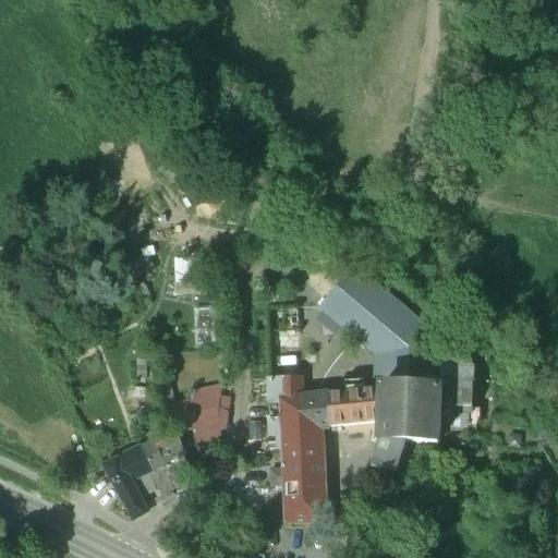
[(185,278),(185,258),(174,258),(174,278),(185,278)]
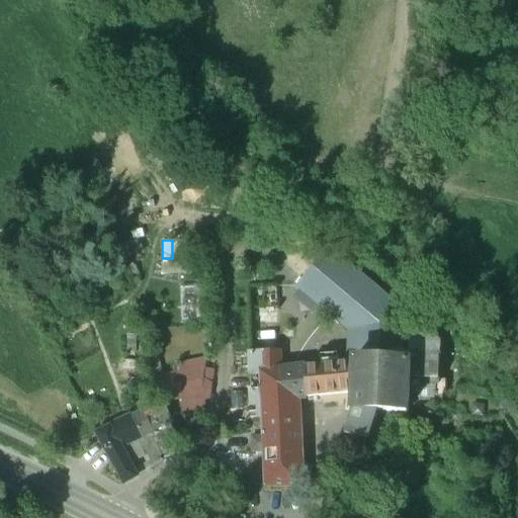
[(390,300),(330,250),(298,286),(296,286),(350,330),(350,363),(355,363),(380,360),(390,300)]
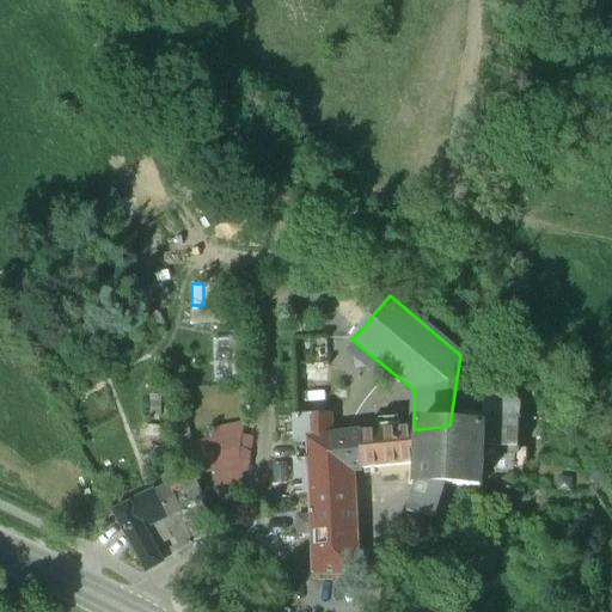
[(329,338),(294,340),(297,418),(331,415),(329,338)]
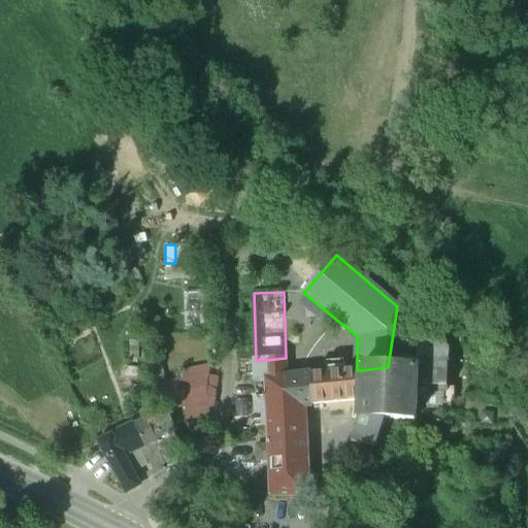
[(449,349),(420,326),(418,364),(417,387),(447,389),(449,349)]
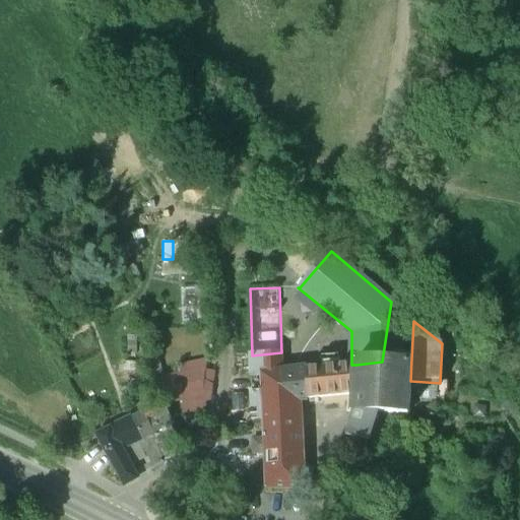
[(281,352),(252,355),(252,376),(263,376),(263,374),(282,372),(281,352)]
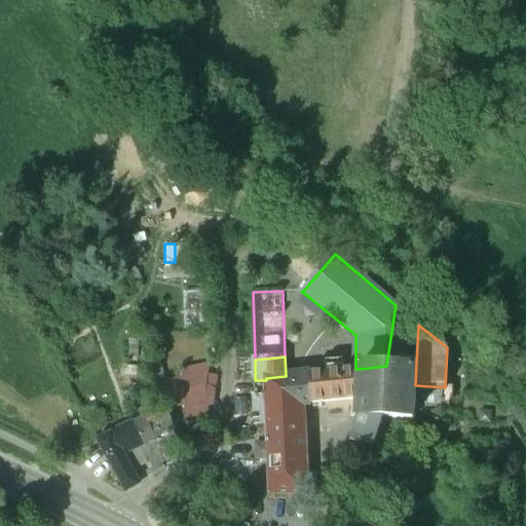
[(328,372),(286,376),(287,402),(287,405),(305,403),(360,399),(360,398),(361,369),(355,369),(345,370),(344,360),(327,361),(328,372)]
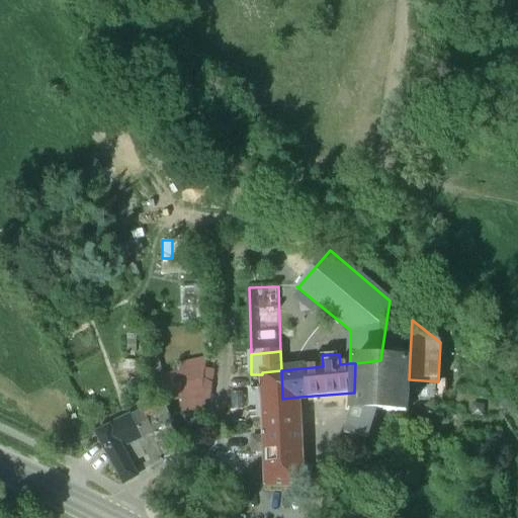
[(410,357),(380,360),(376,411),(408,413),(409,379),(410,357)]
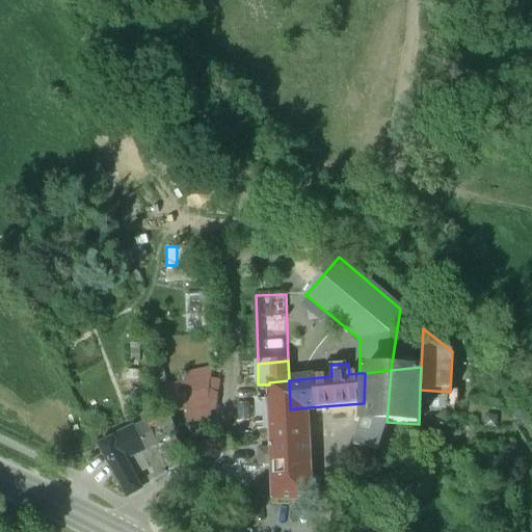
[(365,373),(364,402),(364,403),(364,421),(387,422),(391,370),(365,373)]
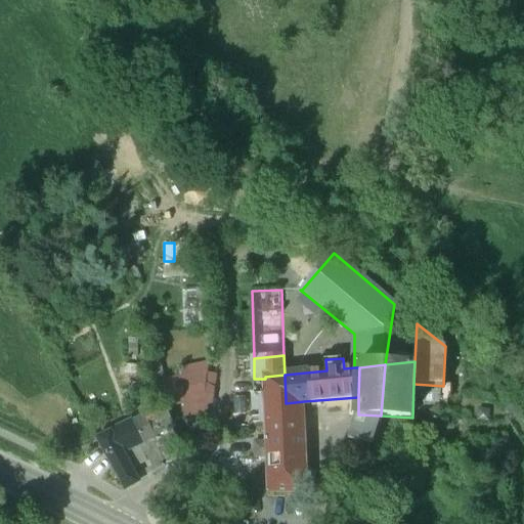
[(208,370),(164,383),(170,403),(212,403),(214,390),(206,385),(208,370)]
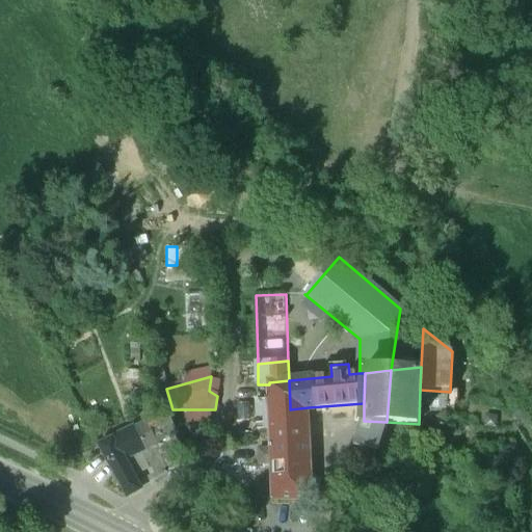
[(289,380),(269,382),(269,384),(270,411),(290,406),(289,380)]
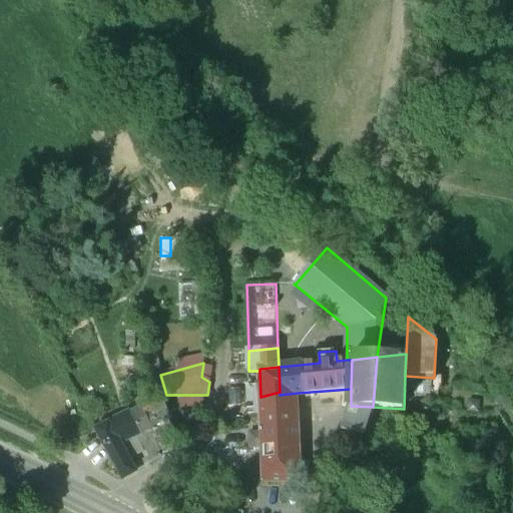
[(280,392),(261,397),(263,442),(282,442),(280,395),(280,392)]
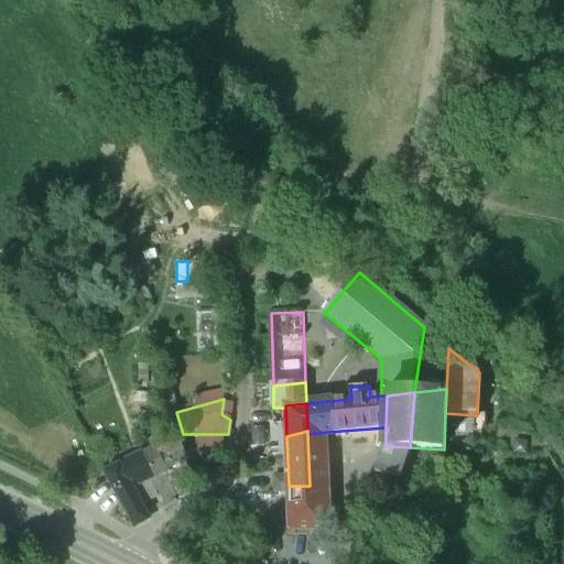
[(310,486),(328,486),(327,432),(307,434),(310,486)]
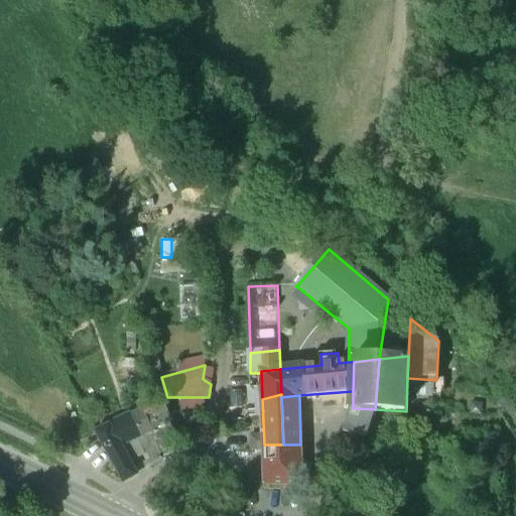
[(164,399),(131,415),(141,436),(152,431),(151,428),(171,420),(164,399)]
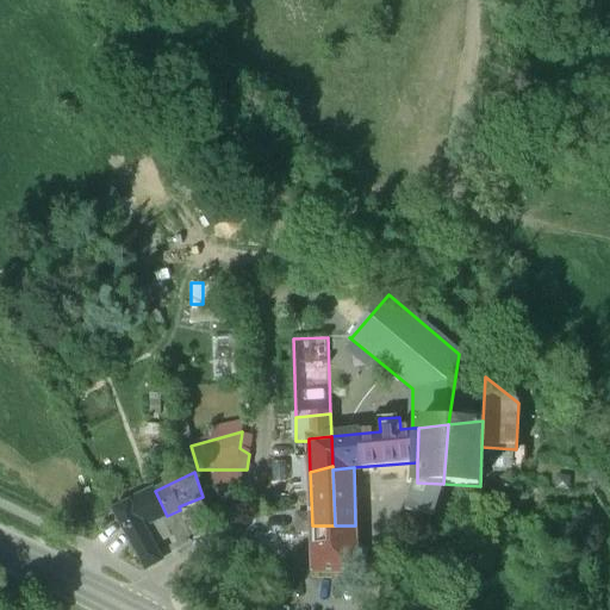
[(443,484),(417,483),(409,512),(433,517),(443,484)]
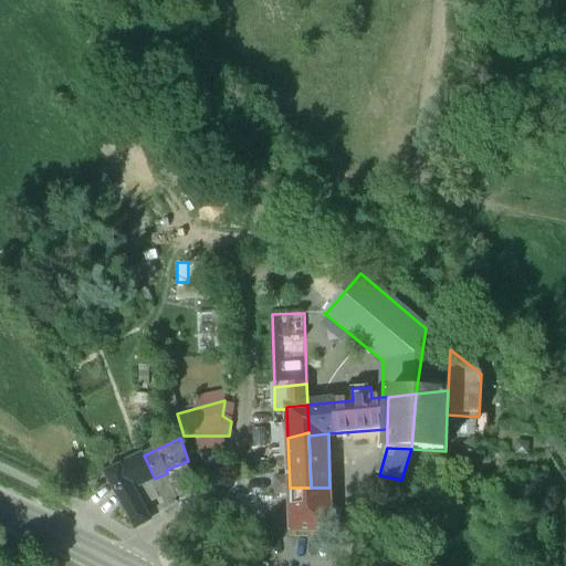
[(149,521),(133,491),(155,479),(144,456),(106,474),(136,528),(149,521)]
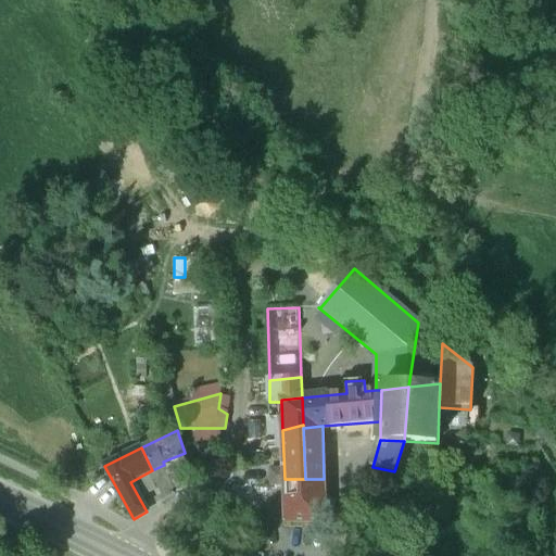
[(189,466),(174,471),(181,491),(191,484),(190,470),(189,466)]
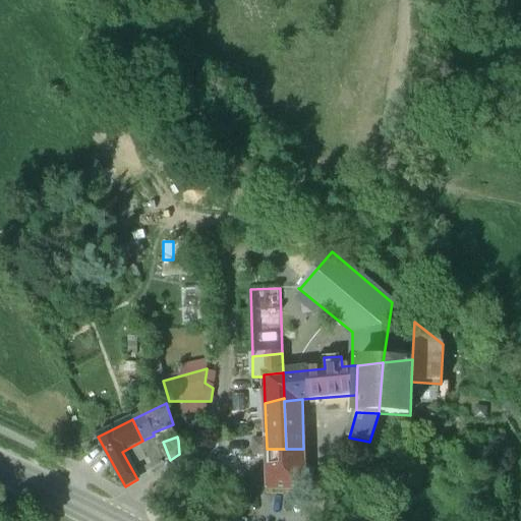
[(155,438),(142,444),(148,452),(143,455),(152,471),(164,463),(155,438)]
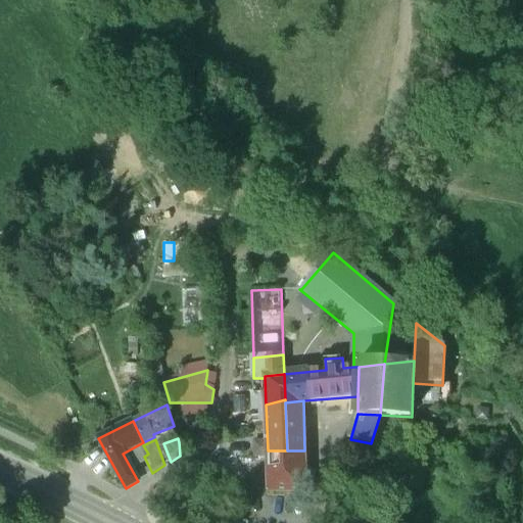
[(305,481),(304,450),(287,450),(268,450),(271,490),(306,491),(306,481),(305,481)]
